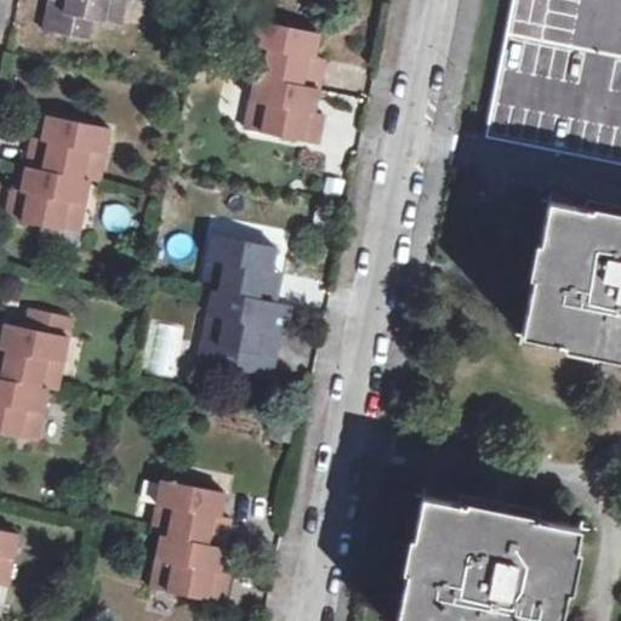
[(66,13),(93,18),(121,24),(126,0),(49,0),(47,10),(66,13)]
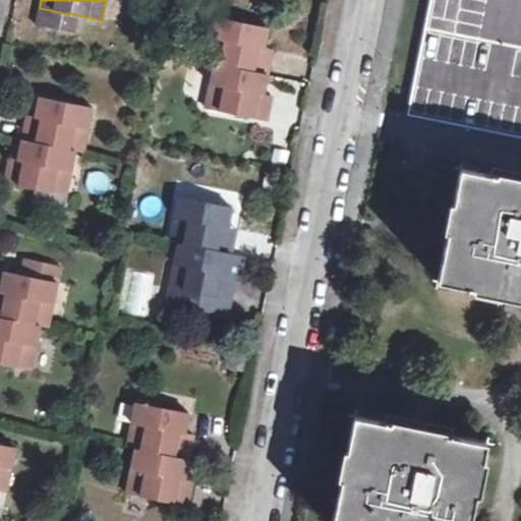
[(520,0),(430,0),(411,94),(407,114),(520,136),(520,0)]
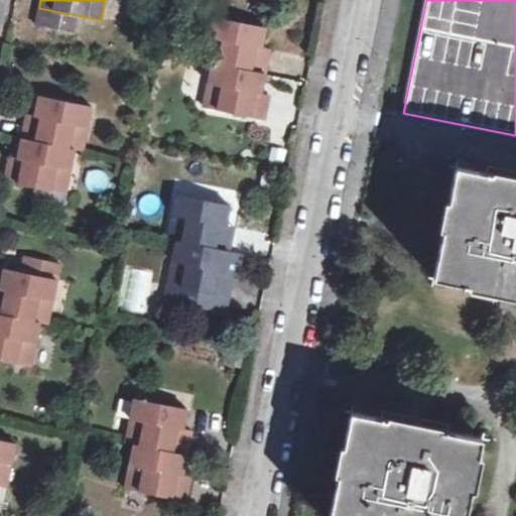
[(54,11),(39,8),(36,24),(75,32),(78,15),(54,11)]
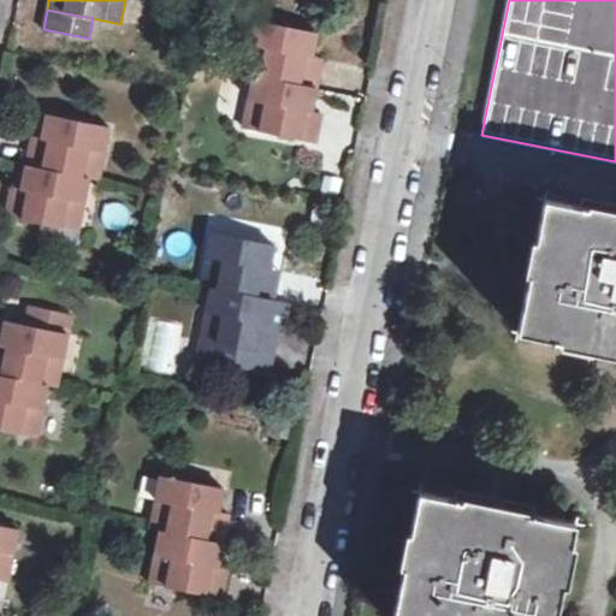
[(254,19),(244,72),(254,75),(317,88),(323,60),(313,58),(318,33),(254,19)]
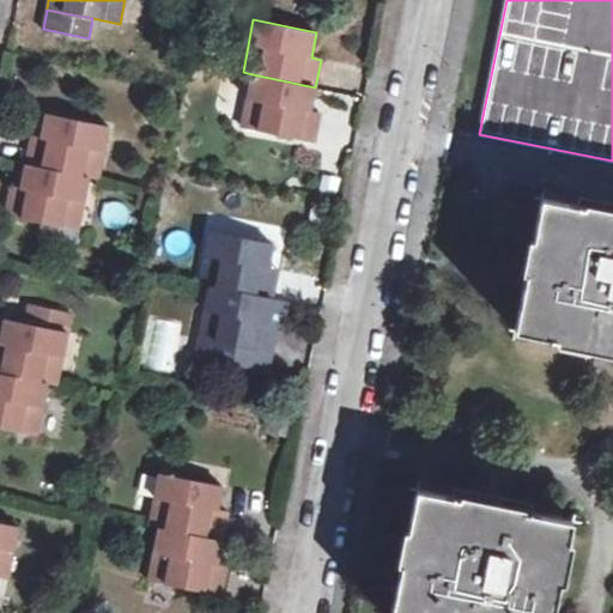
[(242,127),(315,143),(321,113),(310,110),(315,87),(253,74),(242,127)]
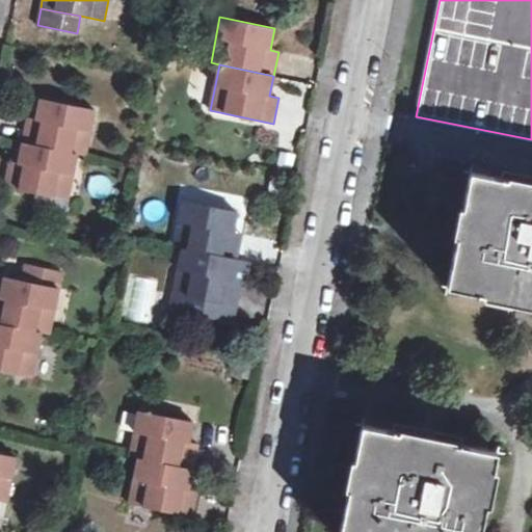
[(36,120),(28,117),(23,142),(78,154),(86,155),(96,110),(41,99),(36,120)]
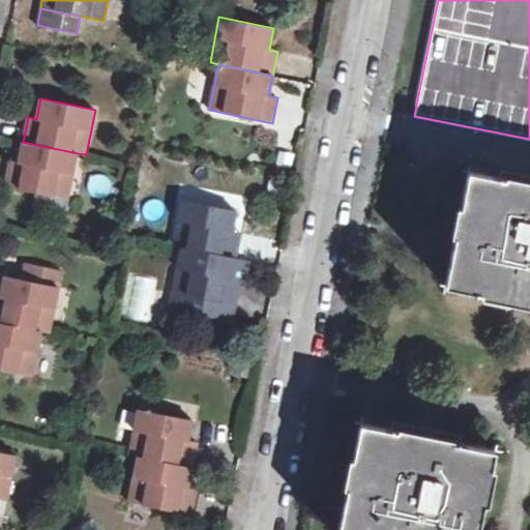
[(19,163),(10,162),(5,185),(68,198),(78,153),(23,142),(19,163)]
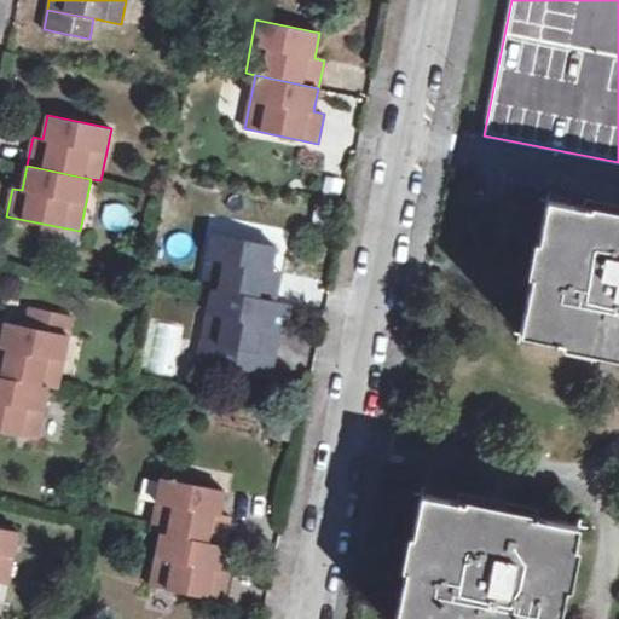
[(618,213),(560,202),(547,200),(532,278),(520,334),(594,348),(618,353),(618,213)]
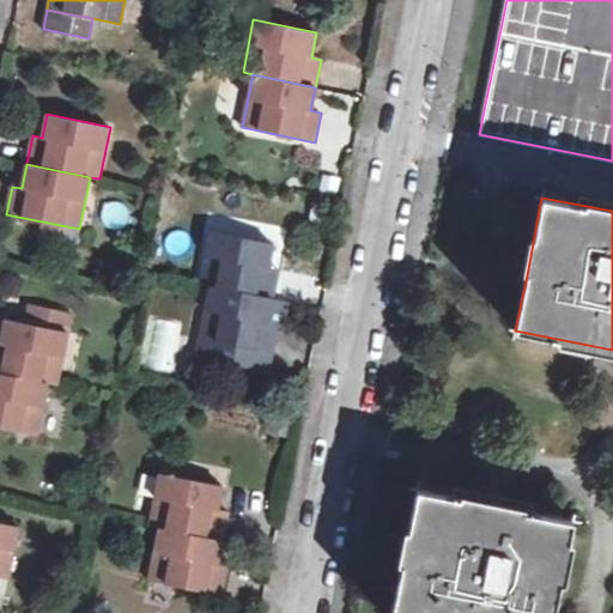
[(211,230),(200,284),(211,285),(273,298),(279,269),(268,267),(274,243),(211,230)]
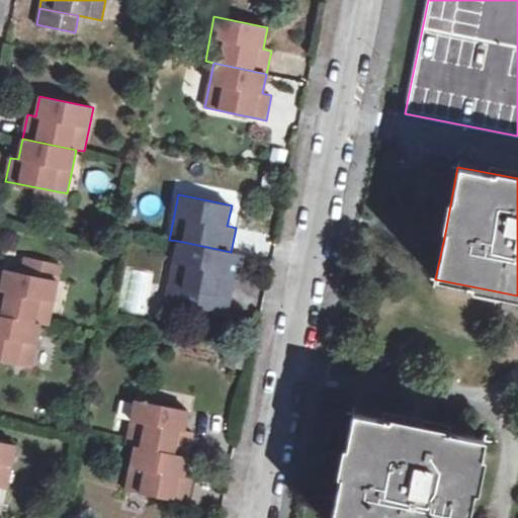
[(248,255),(231,252),(178,241),(169,285),(182,288),(179,301),(228,312),(236,273),(244,275),(248,255)]
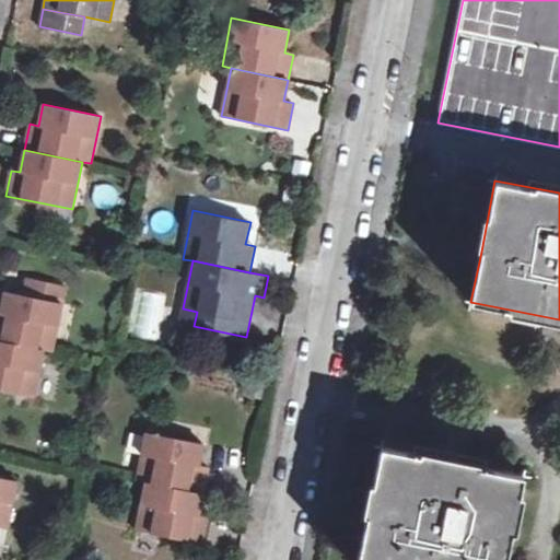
[(62,303),(66,287),(31,280),(28,296),(4,292),(0,314),(0,313),(0,340),(1,341),(43,349),(53,351),(62,303)]
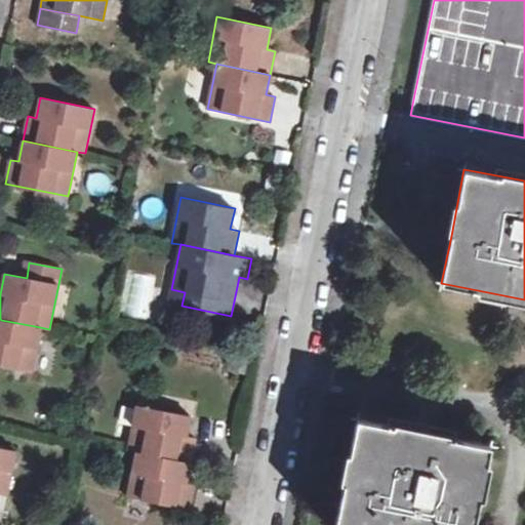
[(182,306),(185,292),(171,289),(168,303),(182,306)]
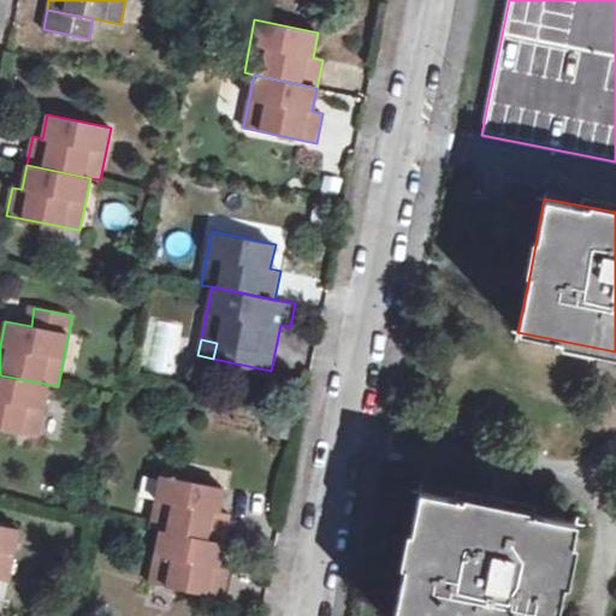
[(39,428),(47,384),(1,375),(0,374),(0,428),(37,437),(39,428)]
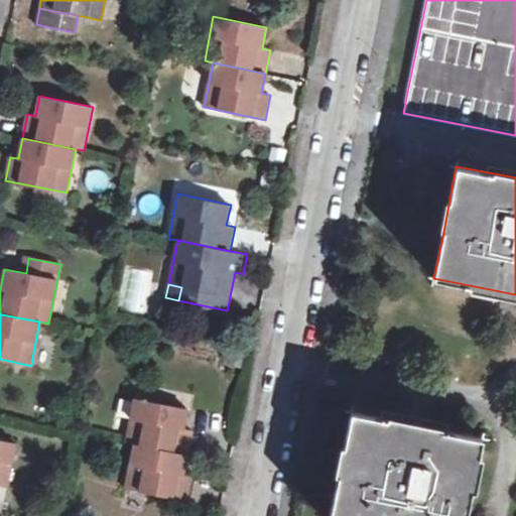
[(135,398),(126,442),(134,443),(187,455),(191,430),(183,428),(187,409),(135,398)]
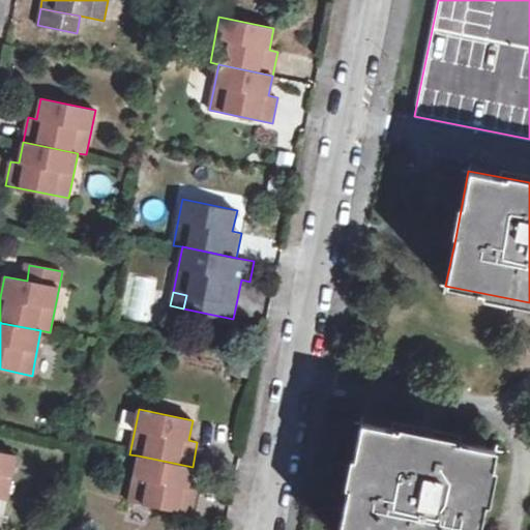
[(480,529),(497,449),(360,421),(337,529),(480,529)]
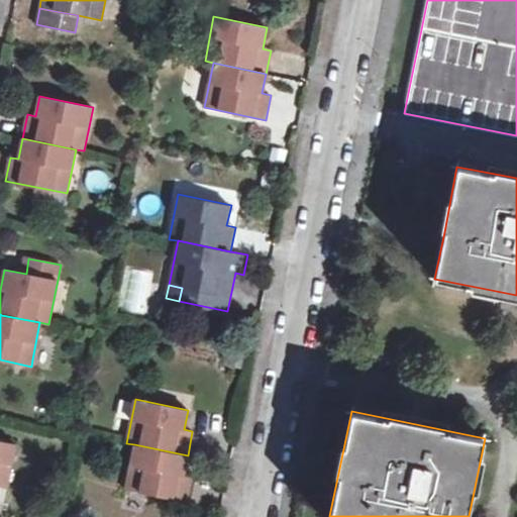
[(0,440),(0,486),(7,488),(16,444),(0,440)]
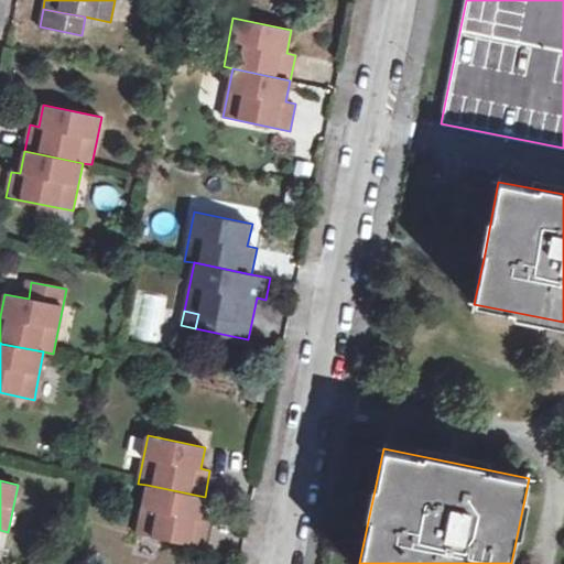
[(205,497),(147,485),(137,533),(204,548),(209,521),(201,519),(205,497)]
